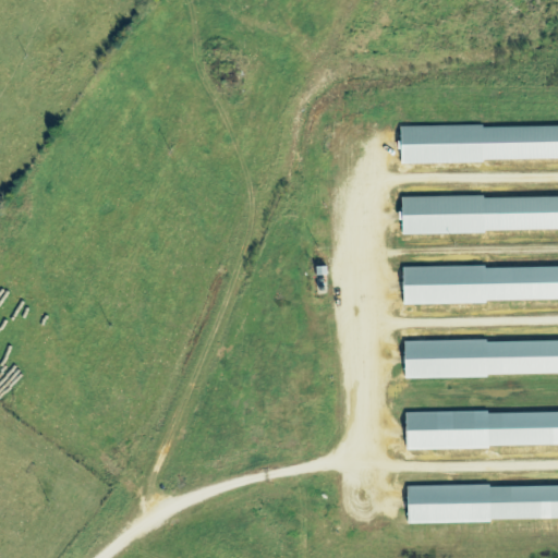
[(557,125),(401,129),(401,164),(557,161),(557,125)]
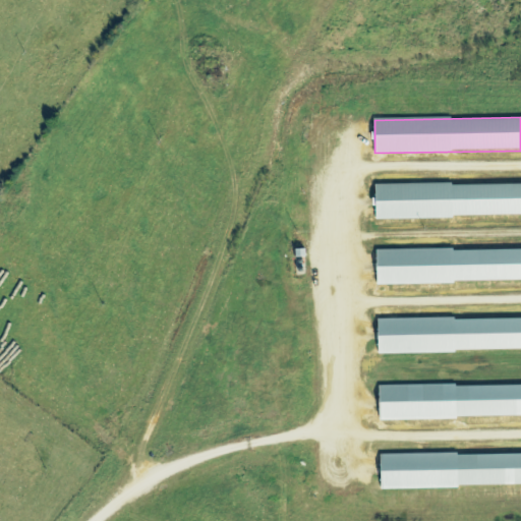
[(520,183),(375,186),(377,218),(520,216),(520,183)]
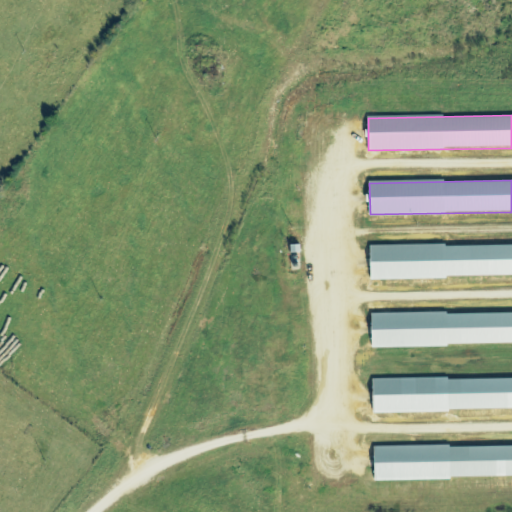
[(511,245),(370,247),(371,279),(511,277),(511,245)]
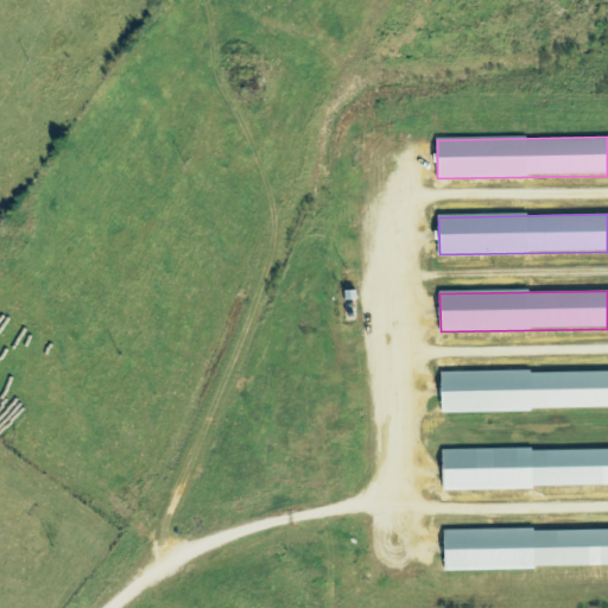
[(607,409),(607,371),(441,374),(442,412),(607,409)]
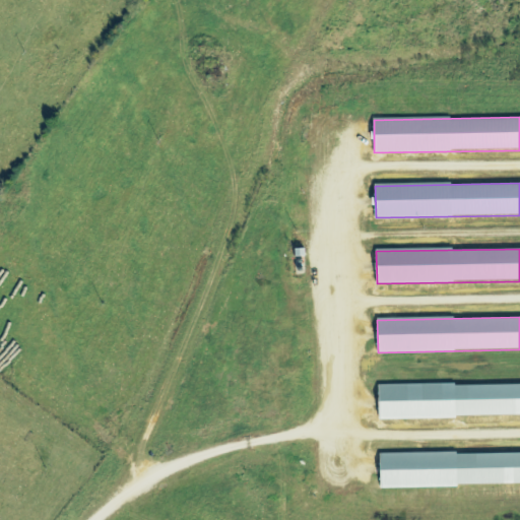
[(519,384),(379,387),(379,419),(519,417),(519,384)]
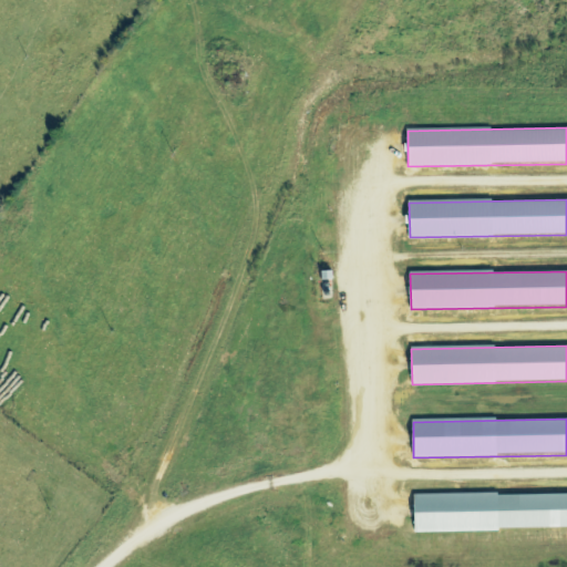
[(566,529),(566,494),(414,496),(414,532),(566,529)]
